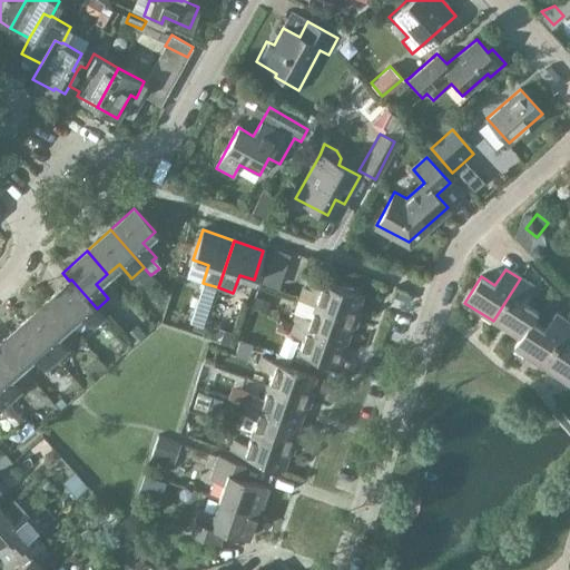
[(134,278),(145,291),(154,282),(144,271),(134,278)]
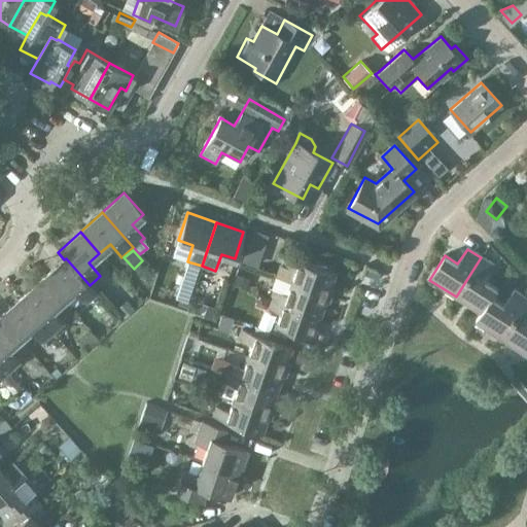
[(285,256),(282,266),(278,265),(274,277),(328,295),(331,288),(328,287),(332,273),(285,256)]
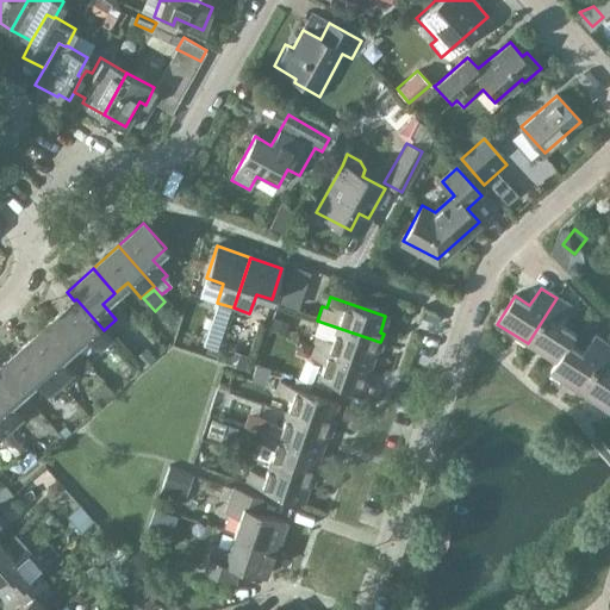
[(559,363),(570,346),(577,335),(561,325),(572,309),(556,298),(528,343),(558,362),(559,363)]
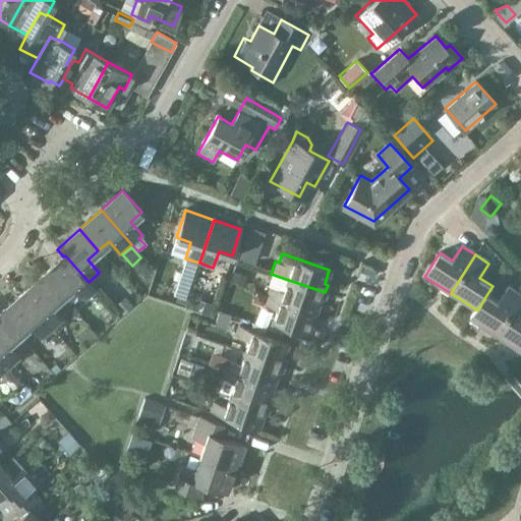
[(96,290),(89,282),(65,255),(63,256),(43,276),(62,297),(72,288),(83,300),(96,290)]
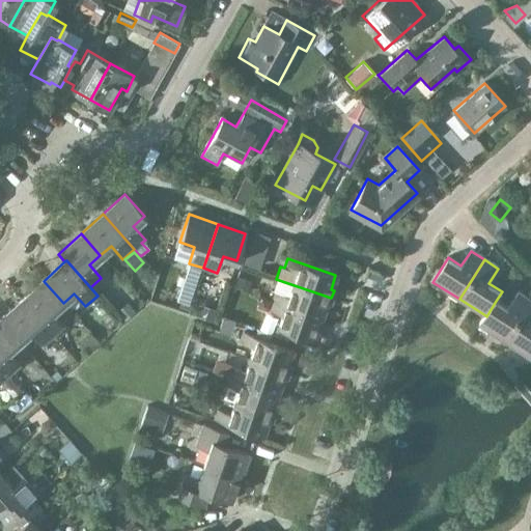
[(331,298),(276,279),(272,291),(276,294),(273,303),(320,318),(326,302),(330,304),(331,298)]
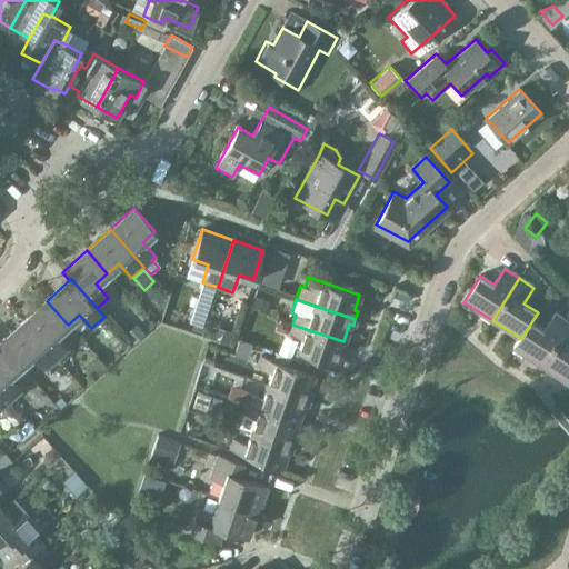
[(56,335),(68,325),(47,301),(22,321),(57,359),(68,349),(56,335)]
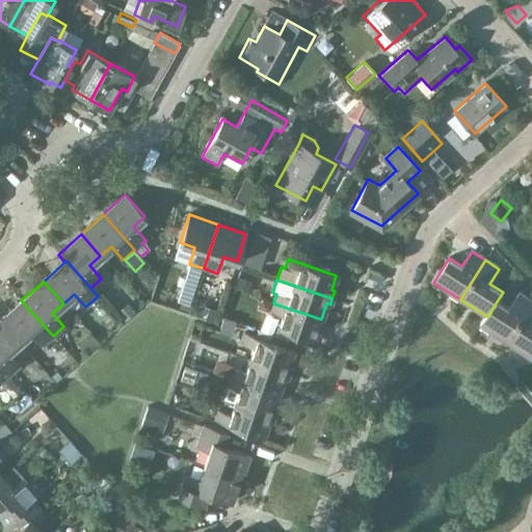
[(191,298),(193,289),(161,283),(159,291),(191,298)]
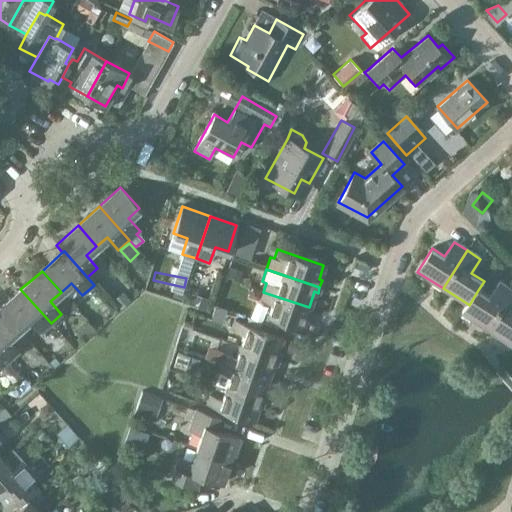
[(487,330),(511,291),(498,282),(489,297),(478,290),(469,305),(468,304),(462,313),(487,330)]
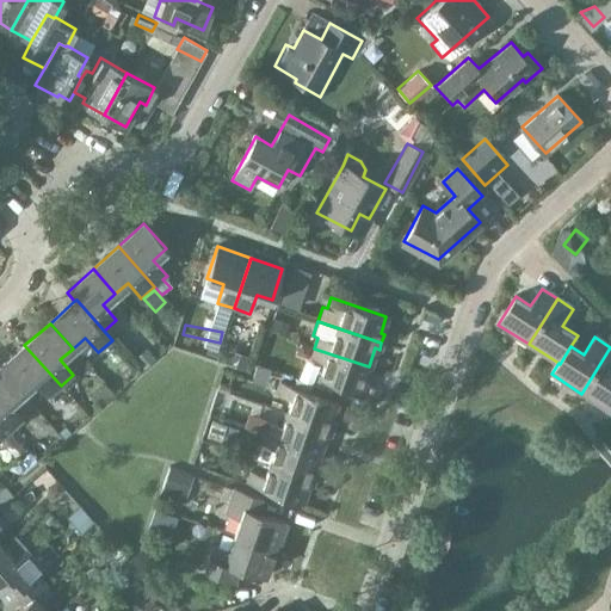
[(48,397),(61,386),(24,345),(0,366),(0,369),(22,394),(35,383),(48,397)]
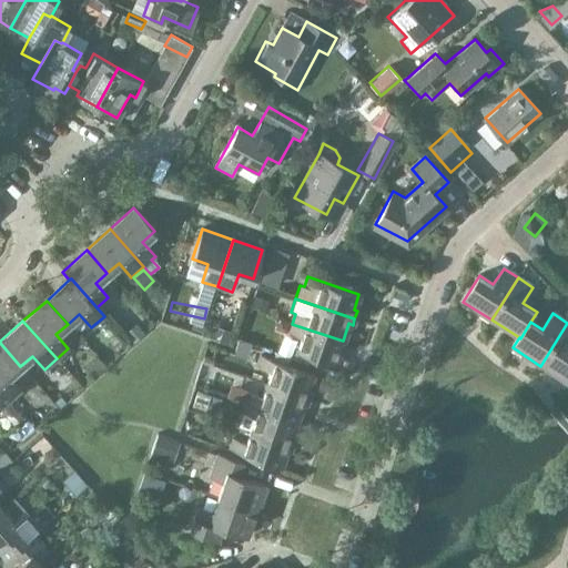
[(567,322),(567,323),(540,366),(567,383),(567,322)]
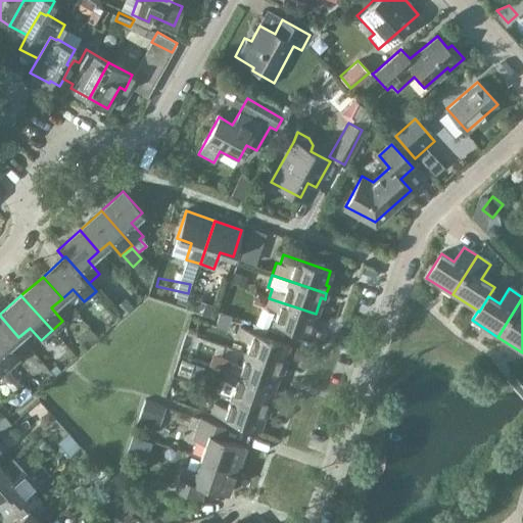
[(311,328),(316,314),(269,298),(266,307),(278,312),(274,324),(312,336),(315,329),(311,328)]
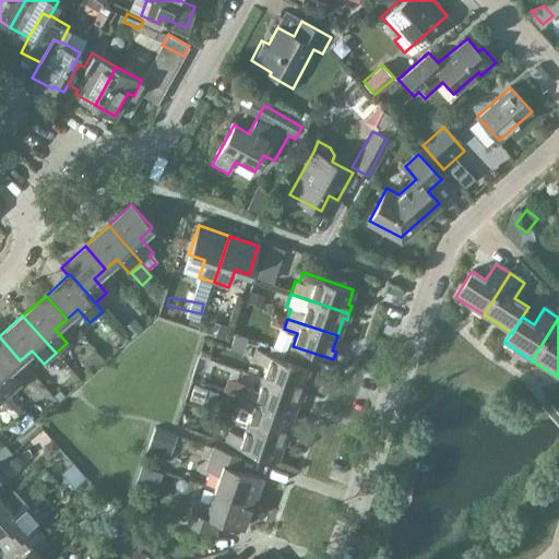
[(9,370),(20,360),(0,337),(0,383),(9,394),(21,384),(9,370)]
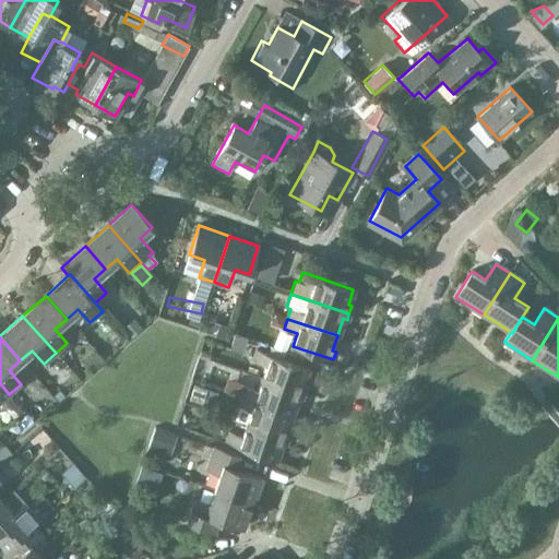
[(261,378),(305,392),(307,387),(304,385),(309,369),(257,351),(253,360),(265,365),(261,378)]
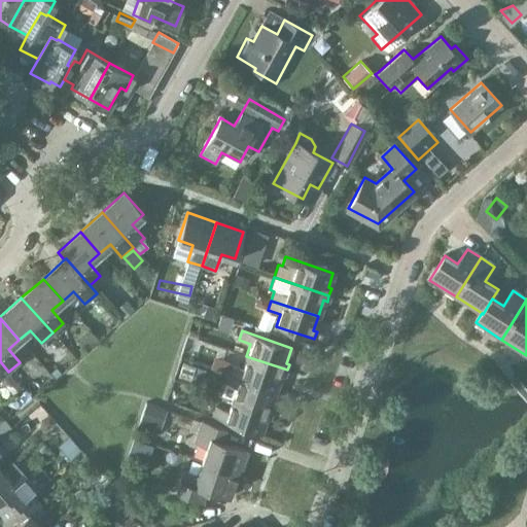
[(284,379),(287,370),(246,356),(243,367),(231,363),(226,374),(278,390),(282,378),(284,379)]
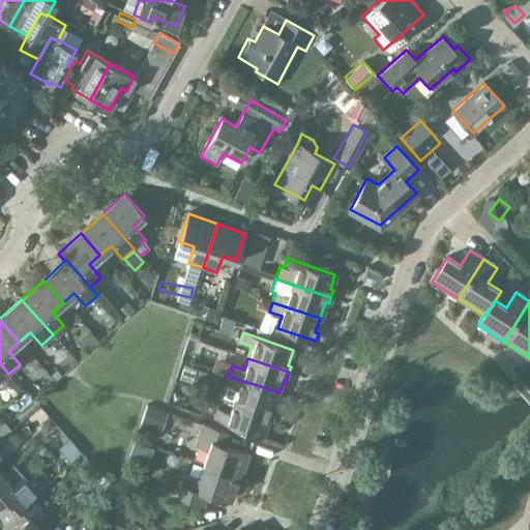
[(0,381),(8,374),(0,363),(0,381)]
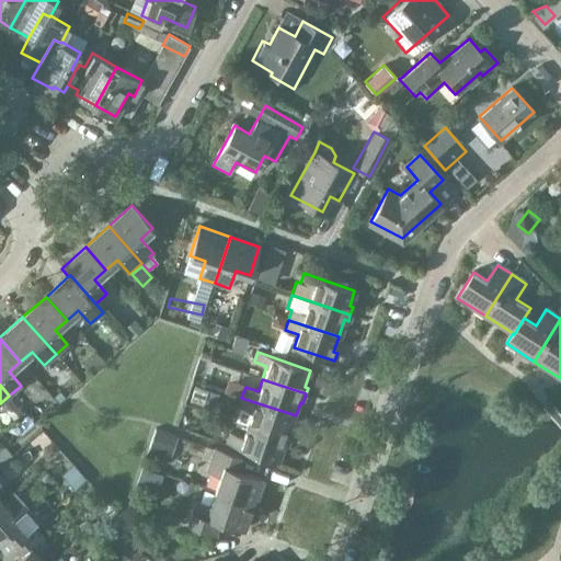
[(290,433),(296,415),(241,398),(238,408),(251,412),(247,425),(290,441),(293,434),(290,433)]
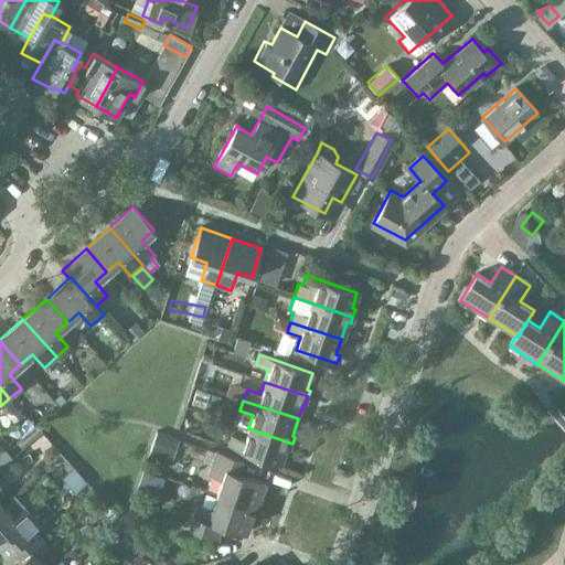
[(13,403),(4,411),(14,423),(23,415),(13,403)]
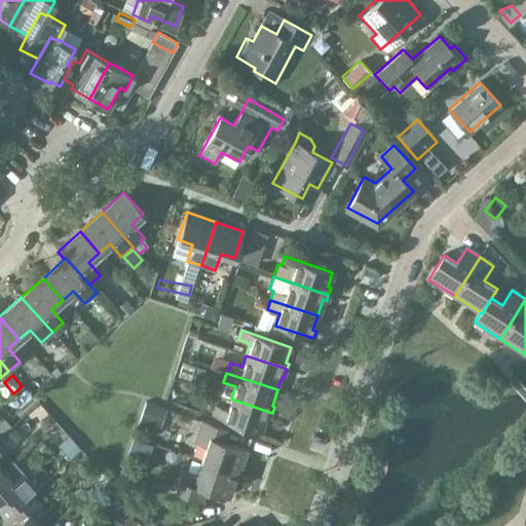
[(148,391),(146,407),(165,410),(167,393),(148,391)]
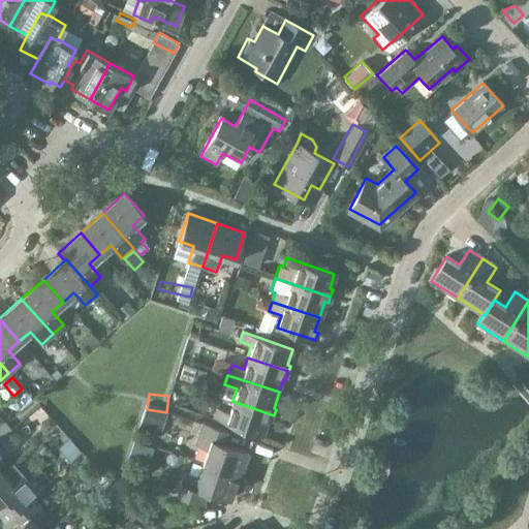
[(172,399),(165,415),(192,425),(198,409),(172,399)]
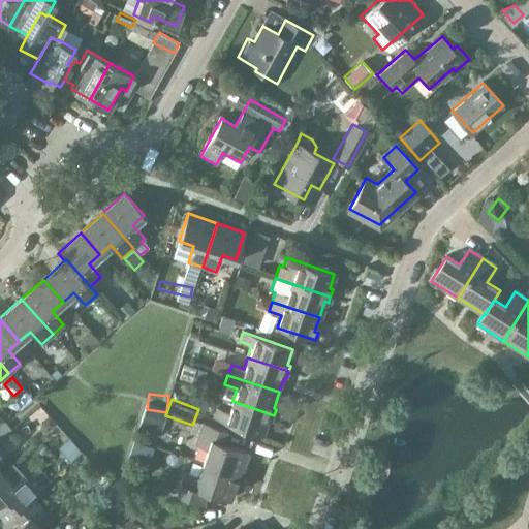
[(272,424),(274,415),(232,401),(228,413),(216,409),(213,419),(265,436),(269,423),(272,424)]
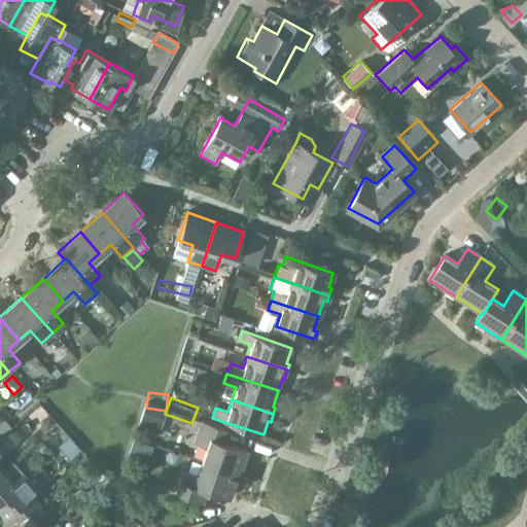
[(0,472),(2,471),(0,468),(0,452),(2,451),(0,448),(0,436),(9,428),(3,420),(0,422),(0,472)]
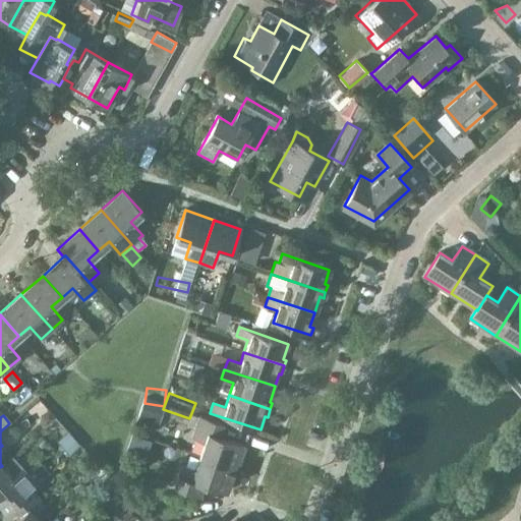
[(205,442),(199,457),(234,468),(242,445),(220,437),(224,426),(198,417),(191,438),(205,442)]
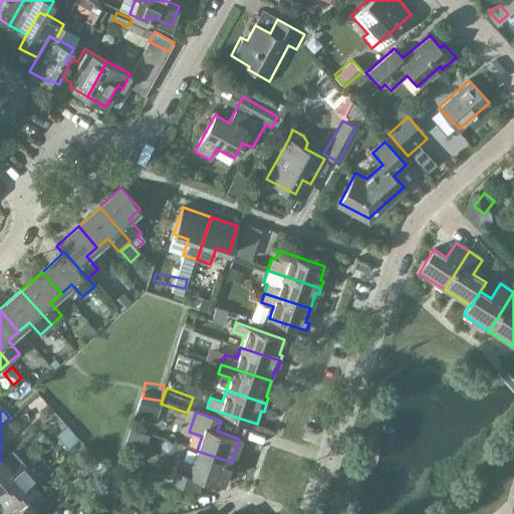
[(56,424),(70,437),(80,425),(66,413),(56,424)]
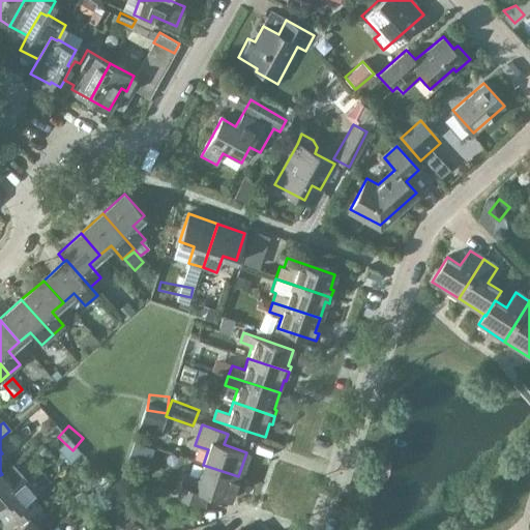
[(12,464),(2,474),(0,475),(0,513),(6,521),(11,517),(18,511),(19,511),(31,500),(32,501),(39,494),(12,464)]
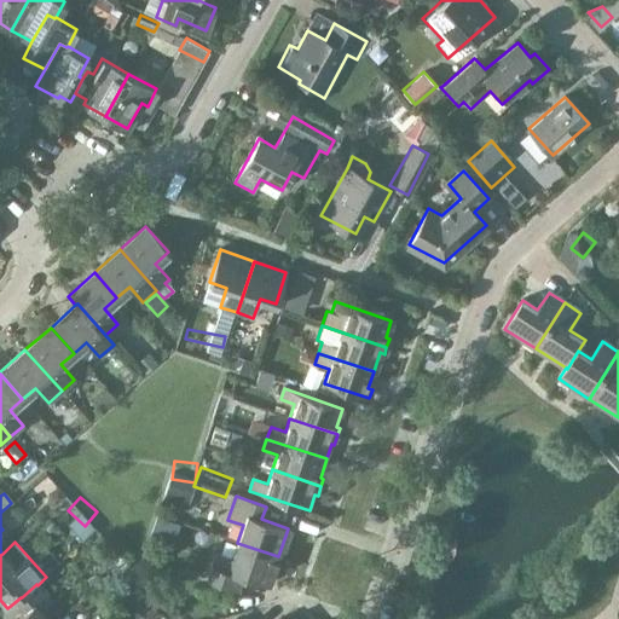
[(268,584),(278,556),(237,543),(232,557),(217,553),(208,578),(238,589),(242,576),(268,584)]
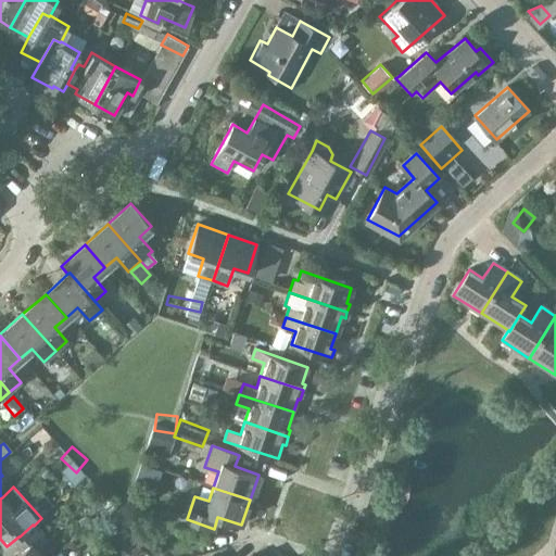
[(49,542),(34,526),(33,525),(20,536),(19,536),(12,542),(21,552),(14,555),(41,555),(38,552),(49,542)]
